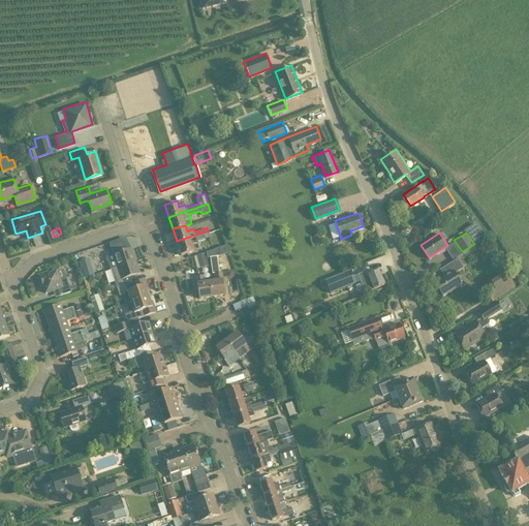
[(112,252),(117,266),(135,259),(131,246),(125,248),(122,242),(123,242),(121,237),(116,239),(110,241),(111,246),(113,252),(112,252)]
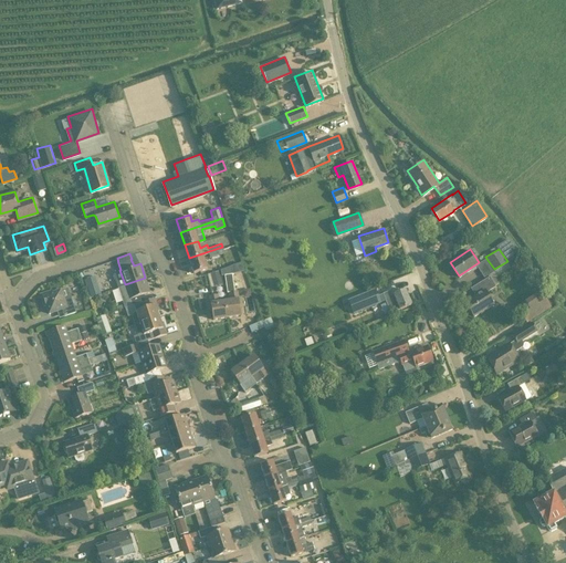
[(207,267),(202,253),(189,258),(194,271),(207,267)]
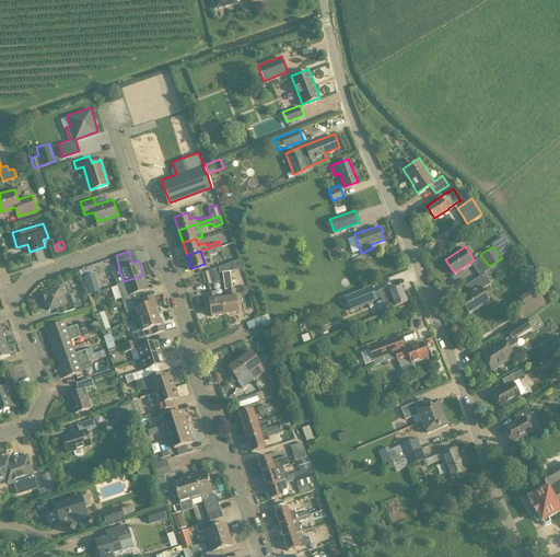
[(241,269),(237,258),(231,260),(233,271),(241,269)]
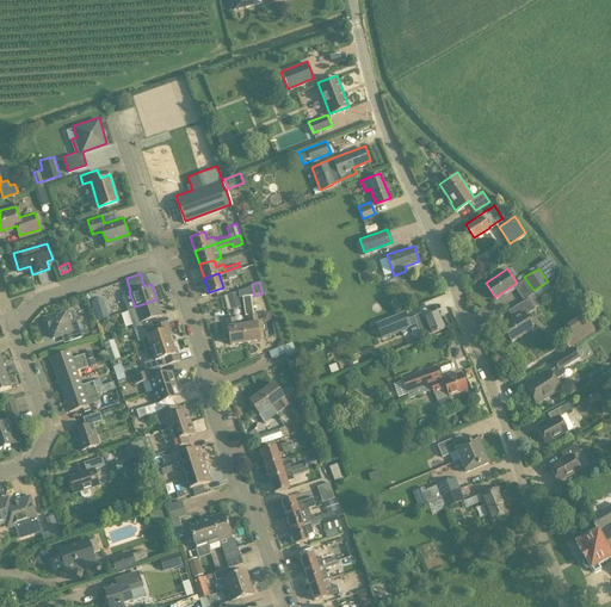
[(236,290),(227,292),(229,303),(239,301),(236,290)]
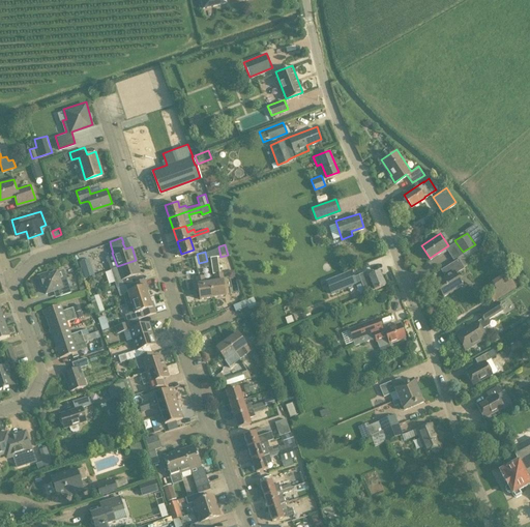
[(80,259),(85,275),(96,272),(91,256),(80,259)]
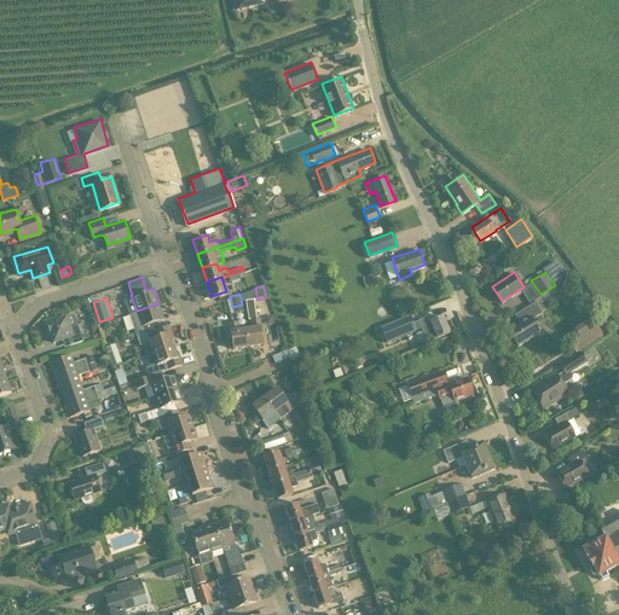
[(539,331),(531,318),(542,311),(536,300),(515,313),(520,321),(508,328),(518,344),(539,331)]
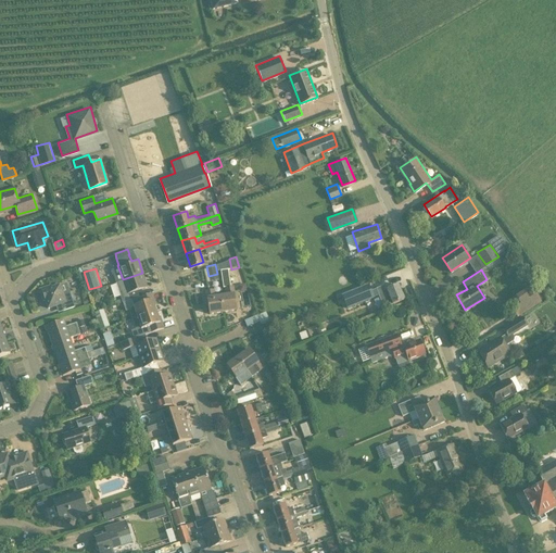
[(130,298),(142,294),(140,288),(147,286),(142,273),(123,279),(116,281),(123,301),(130,298)]
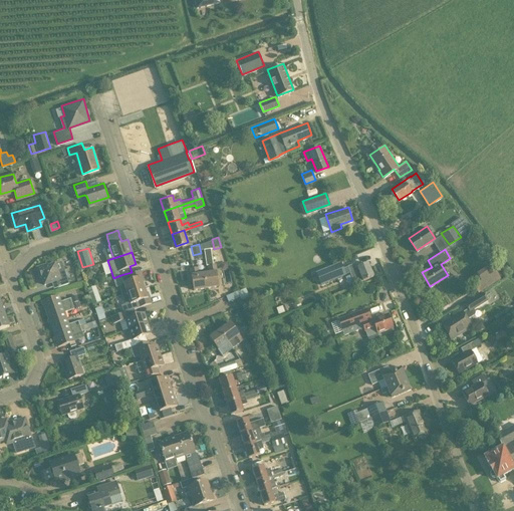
[(58,285),(69,282),(64,268),(57,270),(54,261),(47,264),(46,262),(36,266),(40,276),(41,275),(44,283),(56,279),(58,285)]
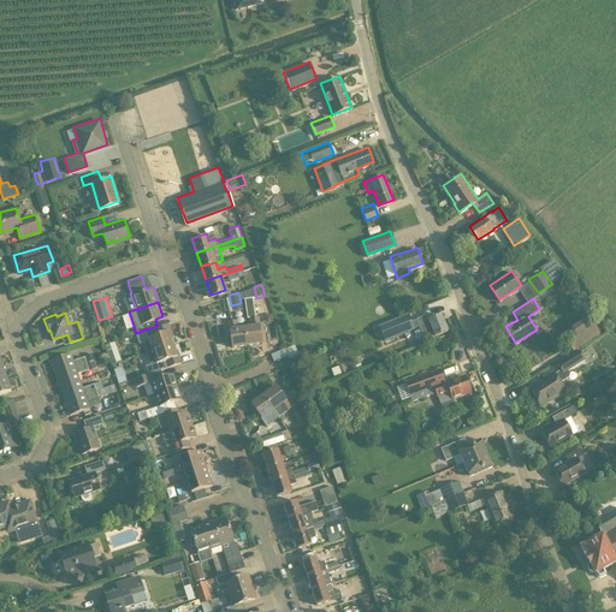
[(379,325),(385,339),(414,327),(408,313),(379,325)]
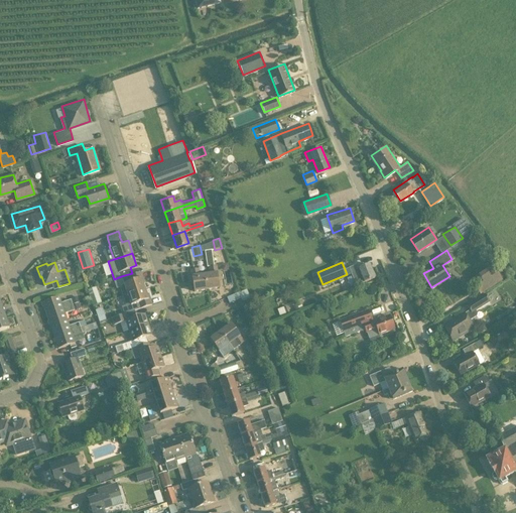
[(349,265),(346,267),(349,273),(352,272),(356,283),(374,276),(369,262),(359,266),(357,263),(349,265)]
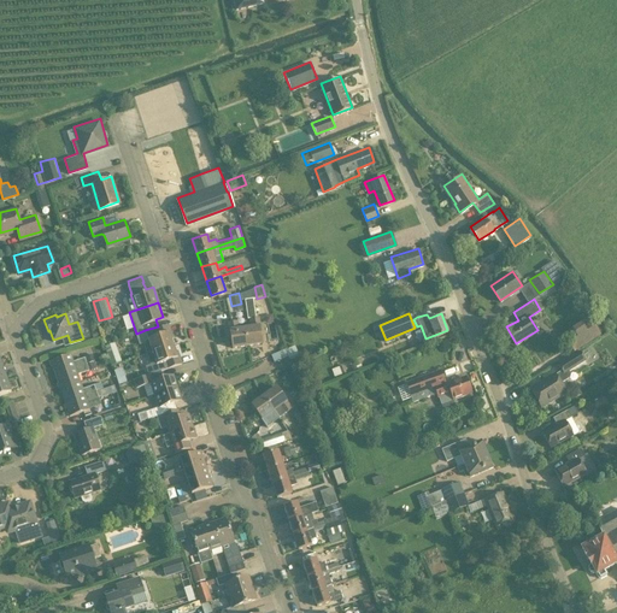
[(250,324),(245,325),(248,343),(263,341),(259,323),(260,323),(259,316),(250,317),(250,324)]
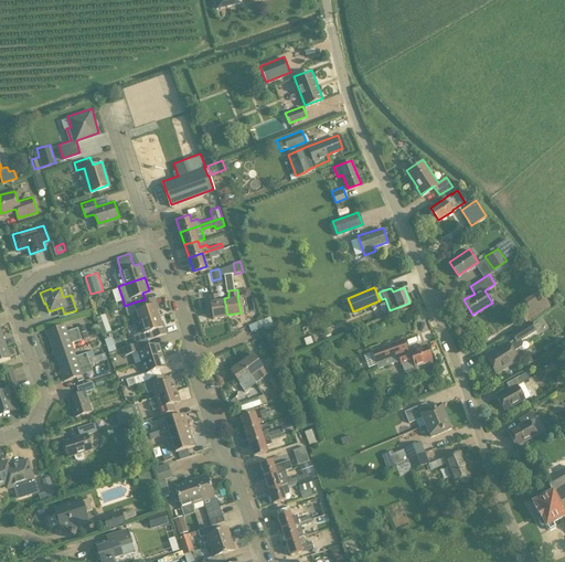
[(515,305),(525,321),(550,306),(540,289),(515,305)]
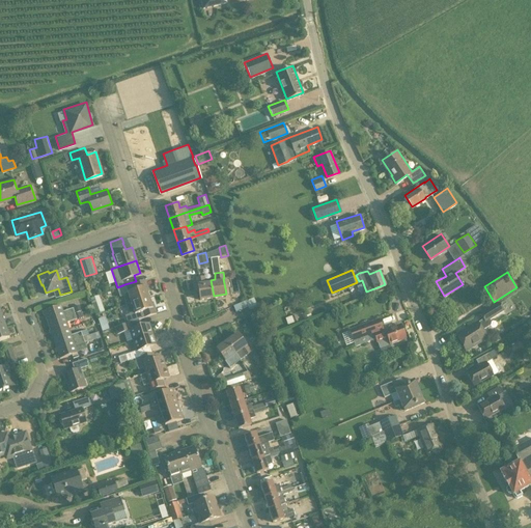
[(211,280),(205,281),(204,274),(195,276),(196,282),(197,282),(200,298),(214,296),(211,280)]
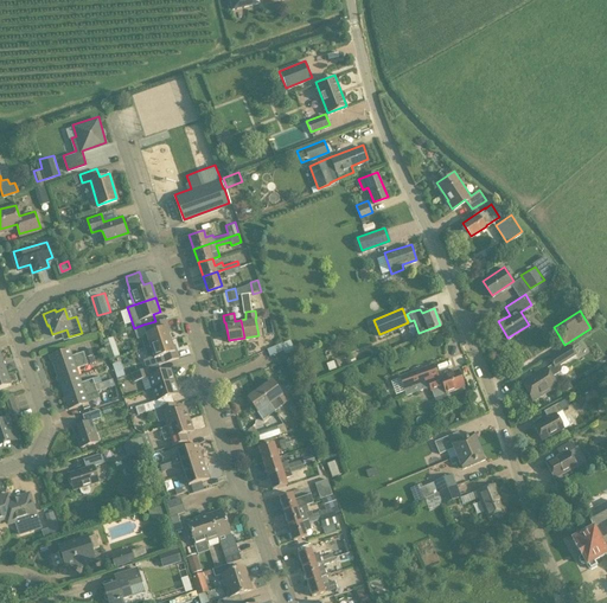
[(140,335),(145,346),(170,338),(167,331),(170,329),(168,325),(168,324),(167,316),(155,321),(142,325),(144,325),(146,333),(140,335)]
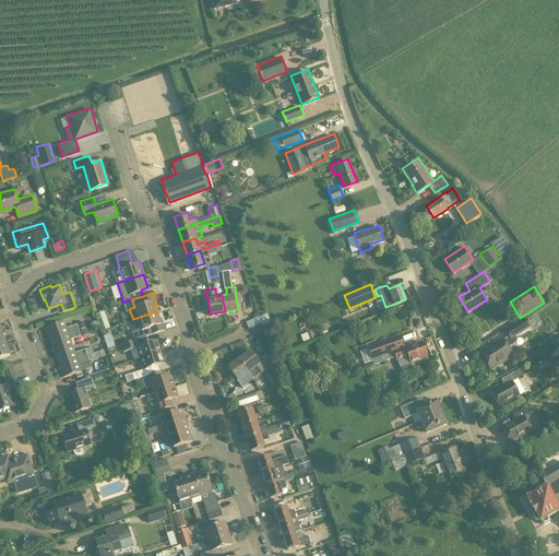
[(100,329),(110,326),(104,308),(95,311),(100,329)]
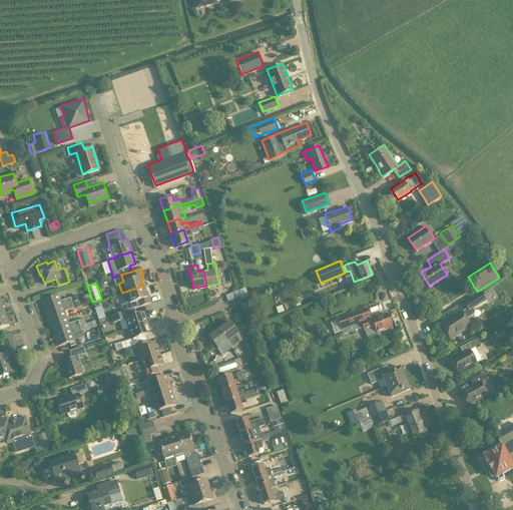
[(149,295),(147,290),(145,291),(143,286),(122,293),(125,302),(129,300),(132,308),(138,306),(151,301),(149,295)]
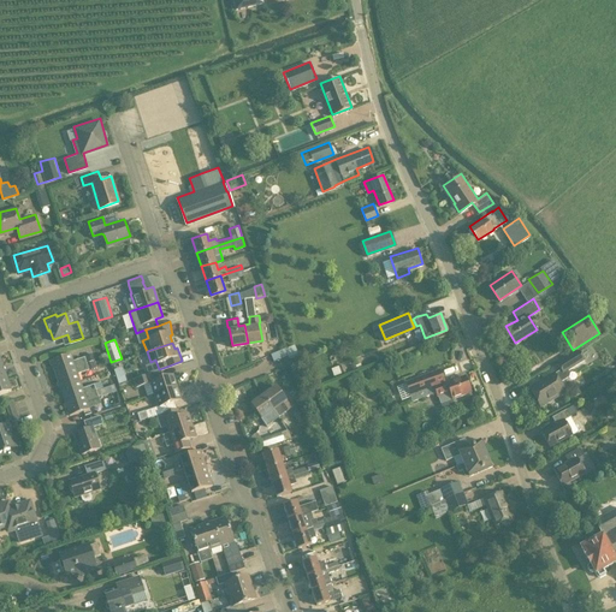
[(295,343),(272,351),(276,360),(298,350),(295,343)]
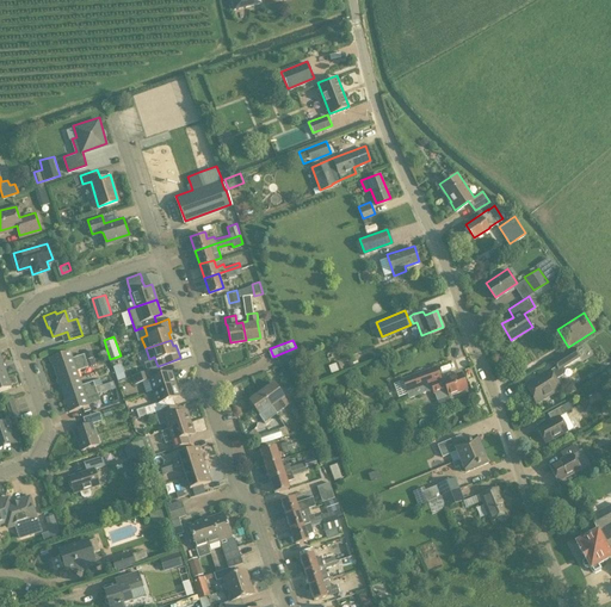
[(563,366),(580,355),(573,345),(551,358),(556,365),(559,369),(563,366)]
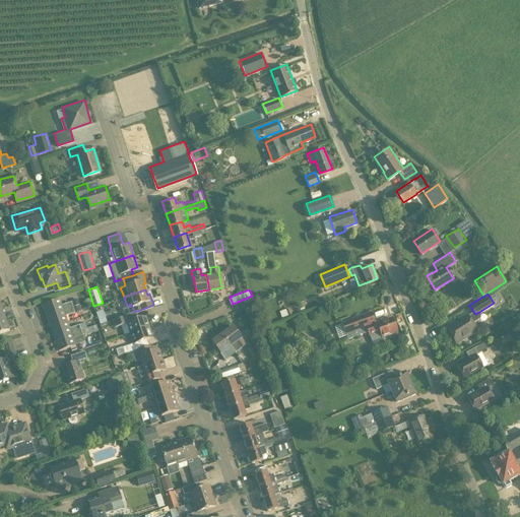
[(43,303),(47,314),(73,305),(71,300),(62,303),(60,297),(43,303)]
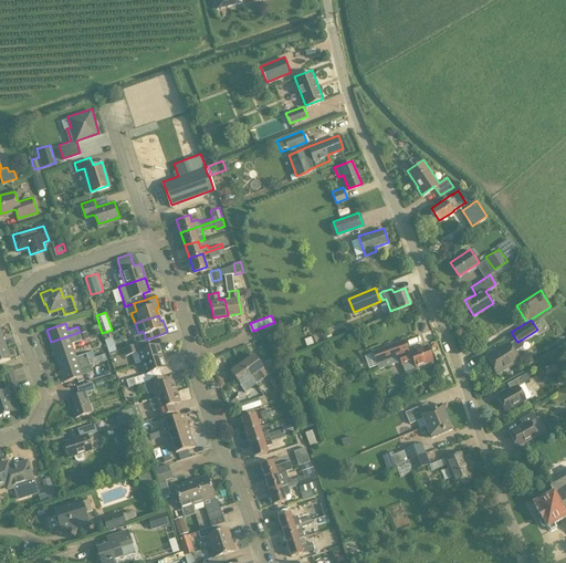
[(51,342),(55,355),(74,348),(71,342),(82,339),(80,332),(51,342)]
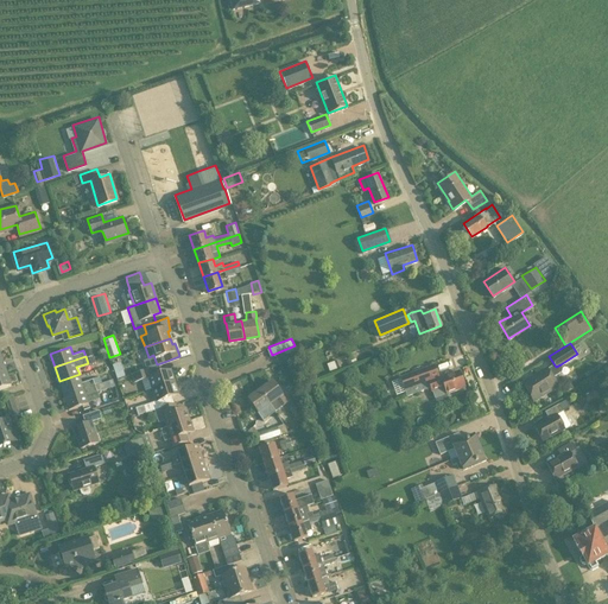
[(339,357),(329,361),(333,368),(341,364),(339,357)]
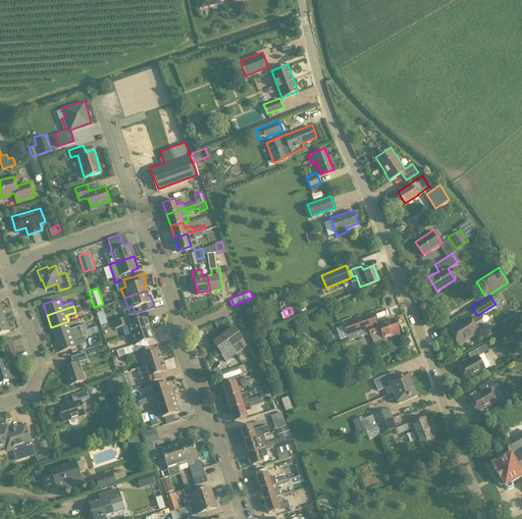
[(369,331),(373,341),(398,330),(393,317),(386,320),(385,319),(376,322),(372,311),(343,322),(344,323),(336,326),(341,338),(348,334),(349,339),(369,331)]
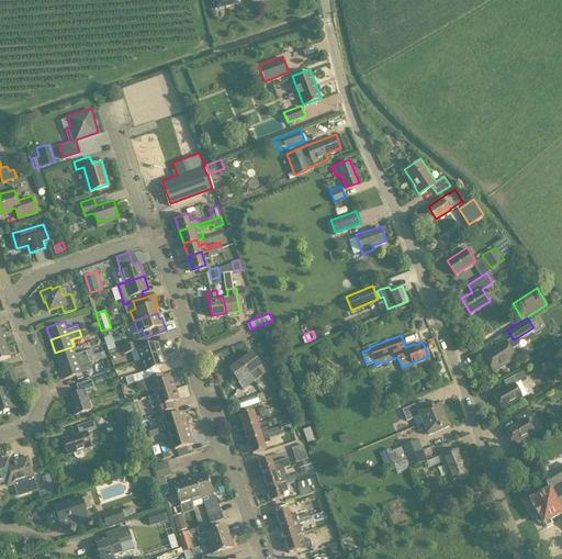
[(136,339),(127,343),(123,344),(125,351),(130,349),(136,347),(141,359),(161,351),(157,341),(148,343),(146,336),(136,339)]
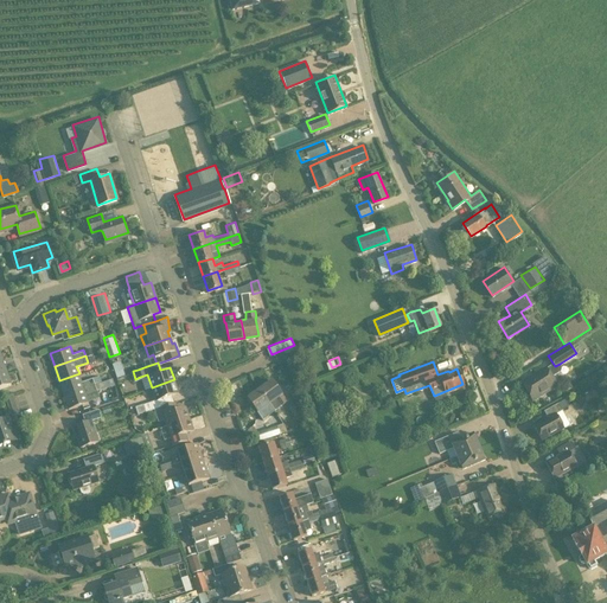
[(561,367),(560,364),(555,366),(553,363),(545,367),(522,382),(532,397),(555,383),(551,376),(561,371),(561,367)]
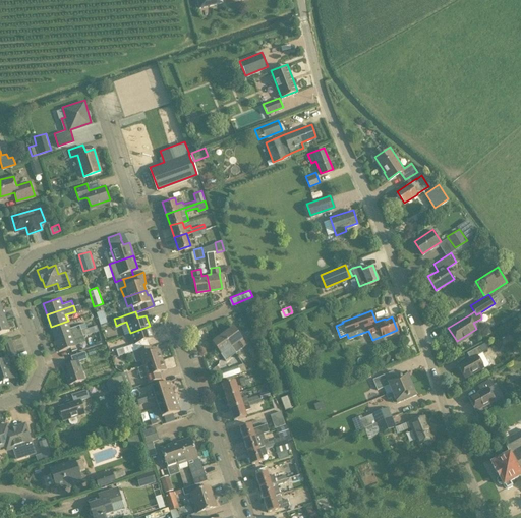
[(0,332),(9,330),(5,319),(0,320),(0,332)]
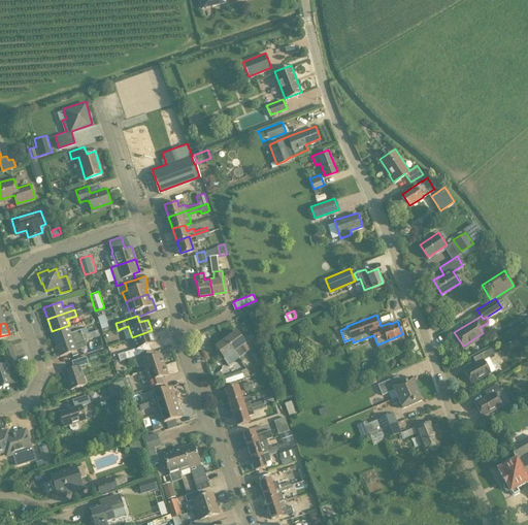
[(52,331),(56,343),(83,334),(80,328),(71,331),(69,325),(52,331)]
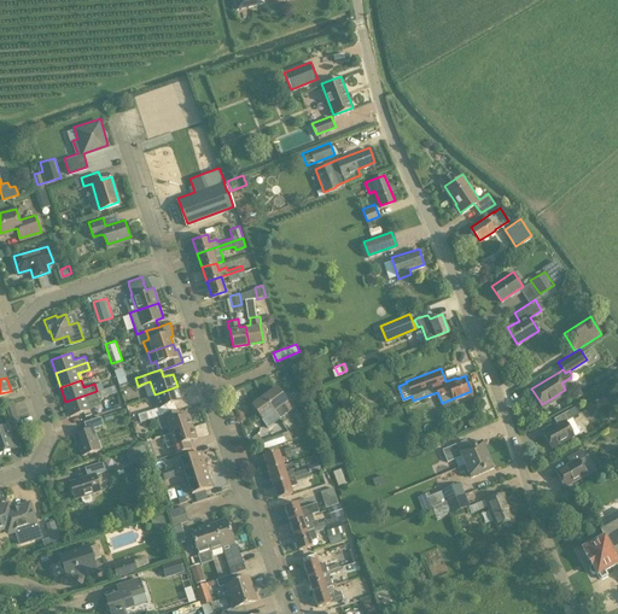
[(277,385),(264,393),(274,409),(279,405),(284,411),(292,407),(287,399),(277,385)]
